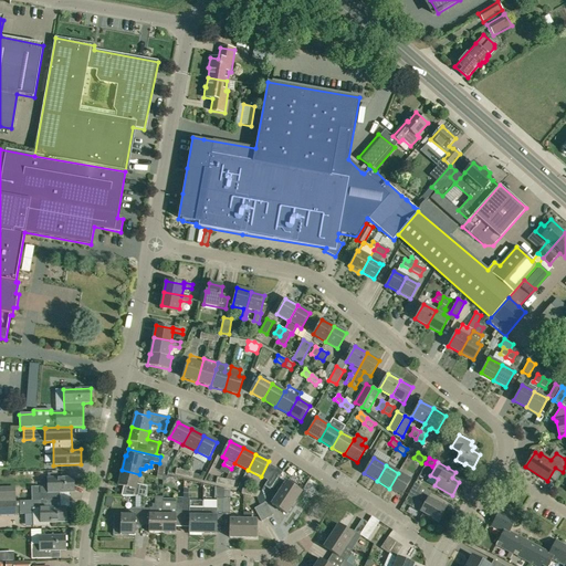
[(283,472),(276,468),(265,484),(273,489),(283,472)]
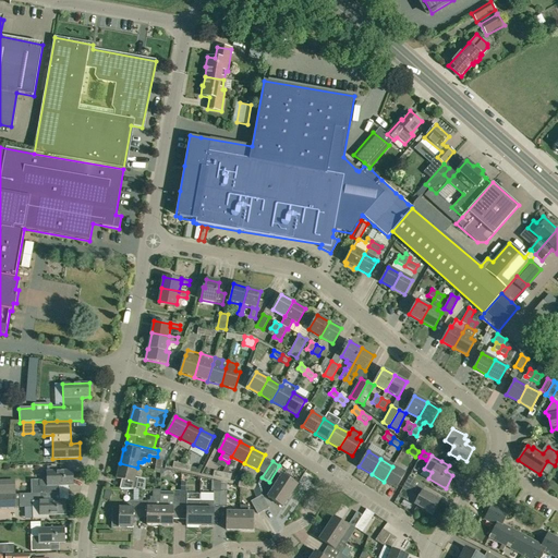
[(137,468),(120,463),(117,478),(122,480),(120,489),(125,489),(134,489),(141,489),(145,489),(145,481),(135,478),(137,468)]
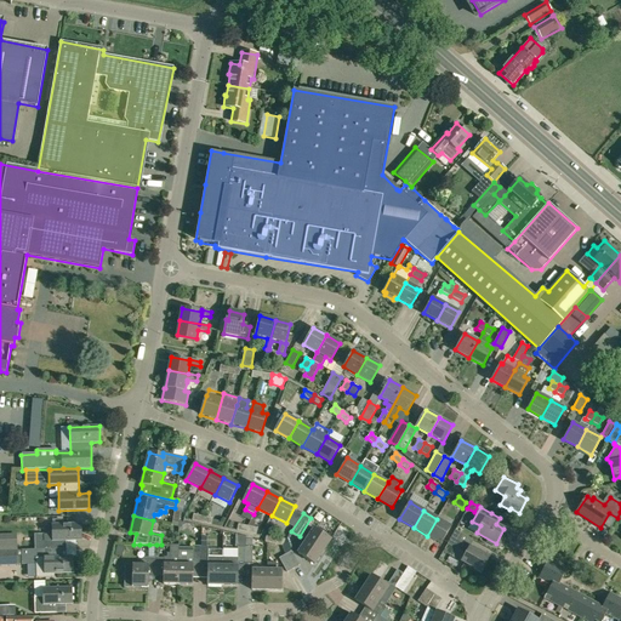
[(437,519),(427,536),(440,543),(451,527),(437,519)]
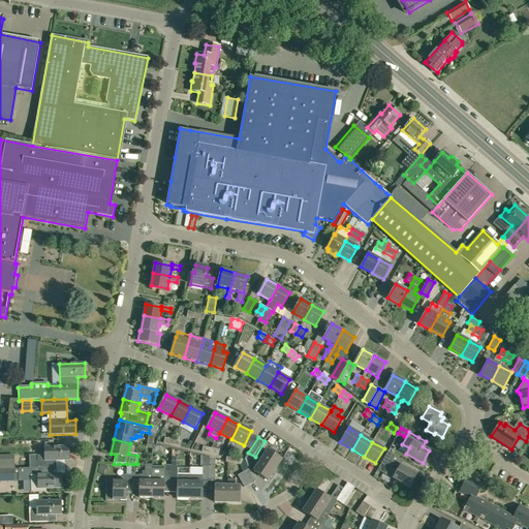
[(30,455),(30,468),(49,468),(57,467),(57,461),(69,460),(69,446),(45,447),(45,455),(30,455)]
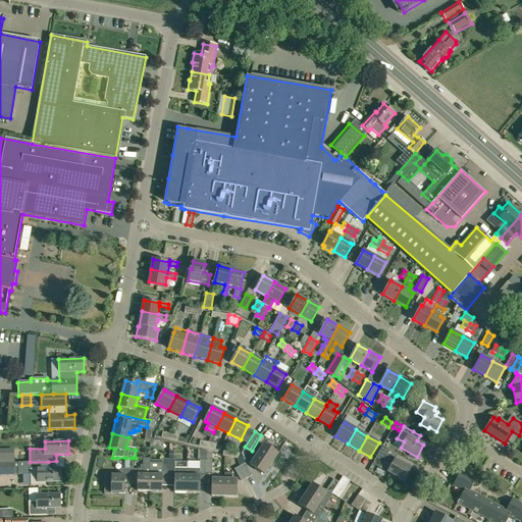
[(257,454),(271,464),(278,453),(264,444),(257,454)]
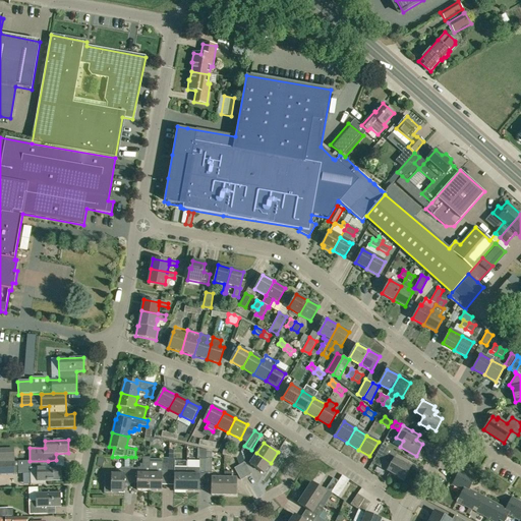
[(385,462),(386,462),(391,464),(387,470),(403,479),(410,467),(385,453),(388,448),(382,445),(375,457),(385,462)]
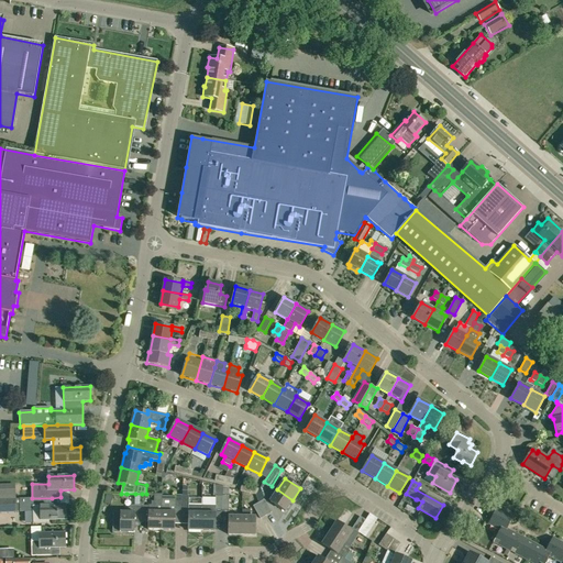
[(15,484),(0,484),(0,498),(15,499),(15,484)]
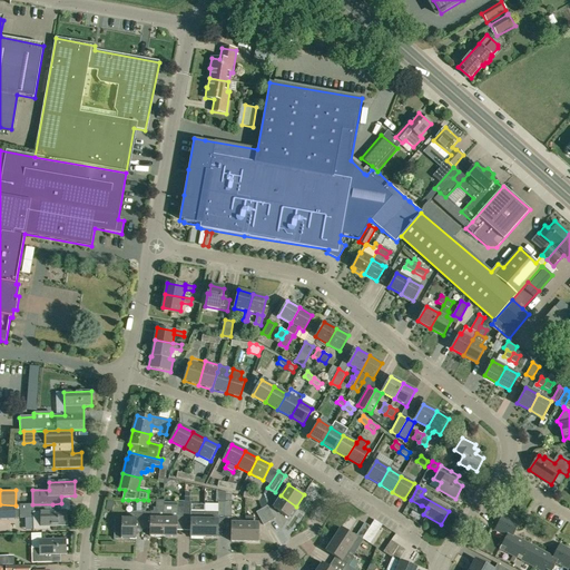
[(262,495),(245,491),(244,497),(259,501),(262,495)]
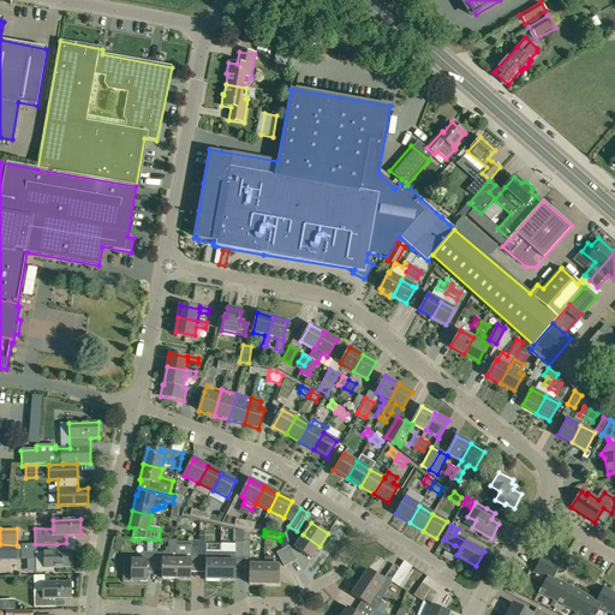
[(320,547),(303,535),(296,548),(311,559),(320,547)]
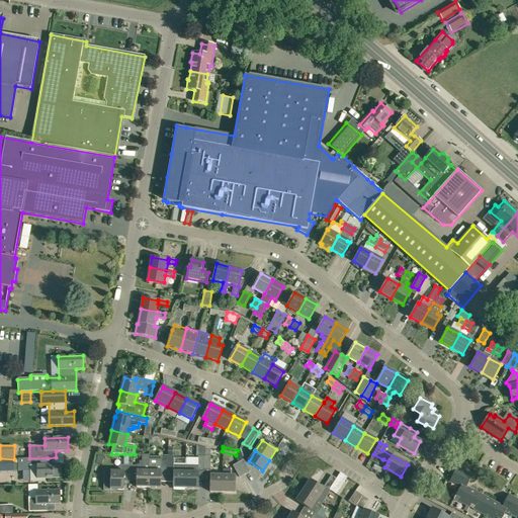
[(123,481),(131,481),(131,468),(131,454),(124,454),(123,465),(121,465),(117,467),(117,470),(110,470),(108,470),(108,471),(106,471),(104,473),(104,476),(104,490),(123,490),(123,481)]
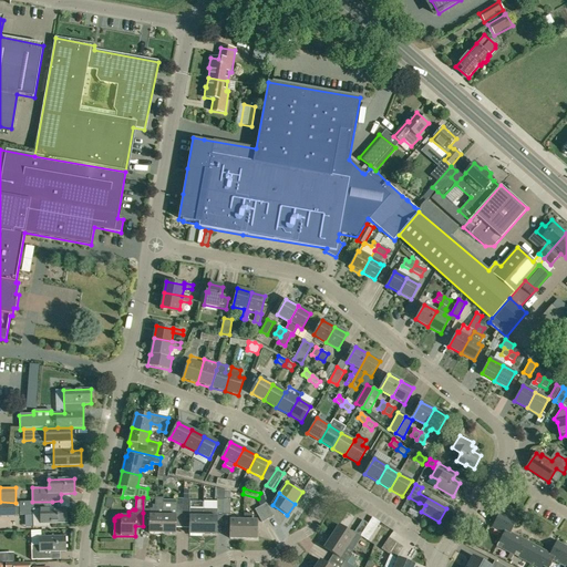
[(143,513),(143,526),(148,526),(148,533),(163,534),(163,508),(164,498),(155,498),(155,515),(150,515),(150,513),(143,513)]
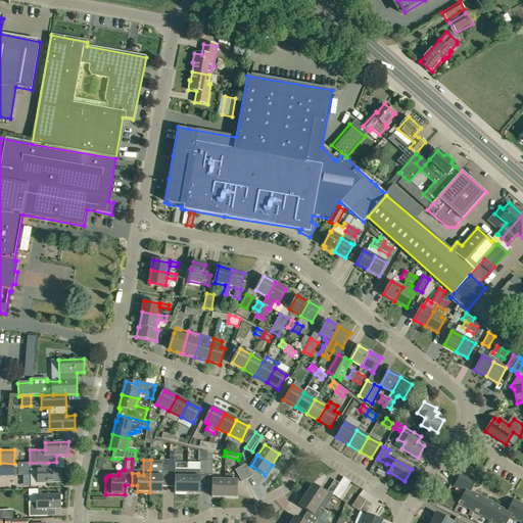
[(150,469),(150,492),(162,492),(162,474),(169,474),(170,460),(162,460),(162,469),(150,469)]
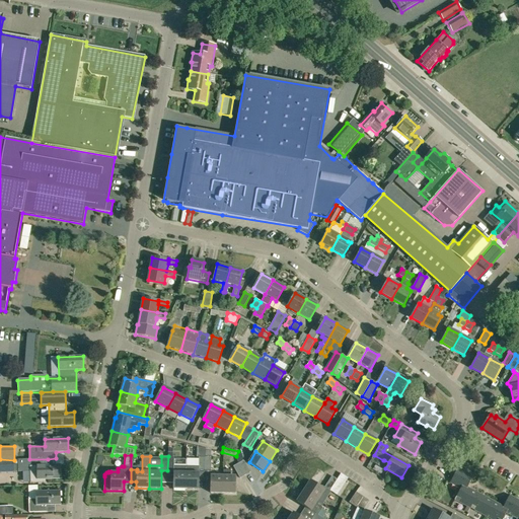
[(168,456),(167,470),(173,470),(173,489),(186,490),(187,465),(173,465),(174,457),(168,456)]
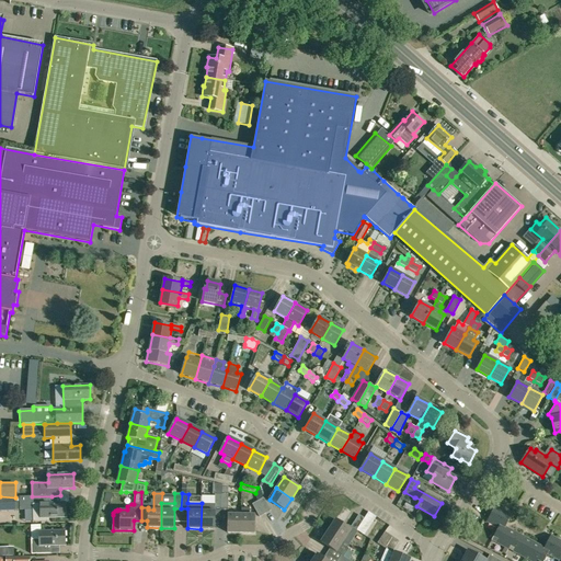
[(202,503),(201,529),(214,529),(215,508),(221,508),(221,503),(221,494),(215,494),(215,504),(202,503)]
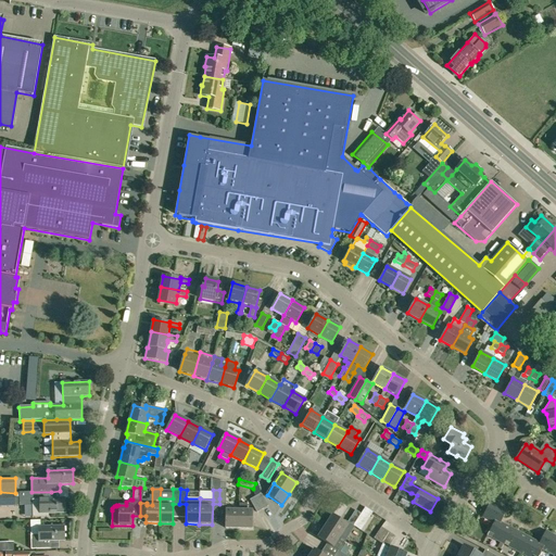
[(0,506),(32,505),(33,518),(48,517),(48,514),(66,513),(65,498),(51,498),(51,492),(15,493),(0,492),(0,506)]
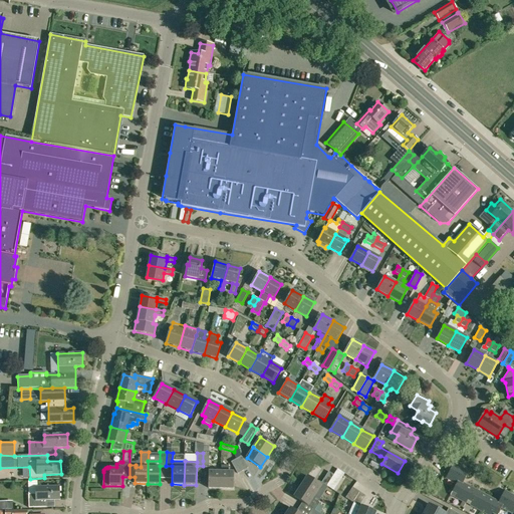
[(236,459),(243,471),(248,468),(242,456),(236,459)]
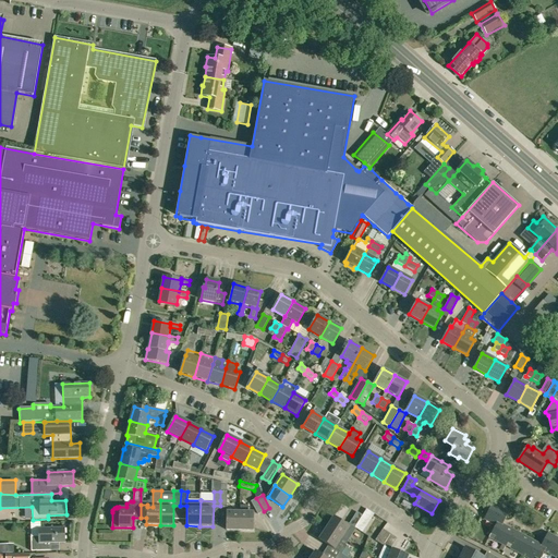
[(264,511),(256,498),(251,501),(258,514),(264,511)]
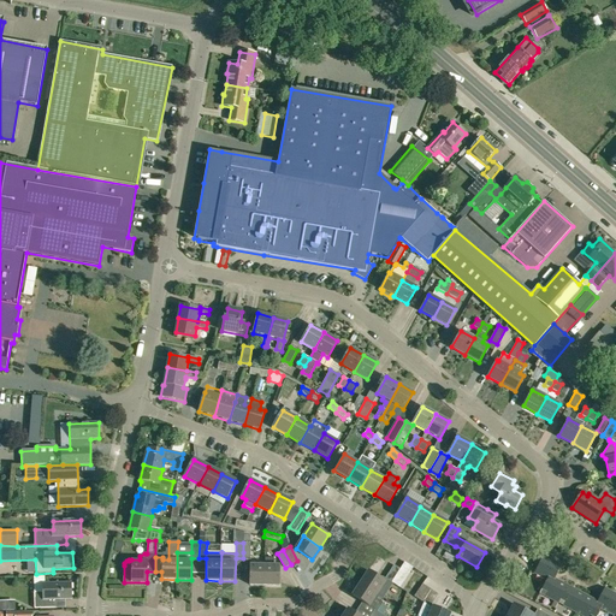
[(562,564),(543,555),(534,573),(546,580),(549,575),(554,578),(562,564)]
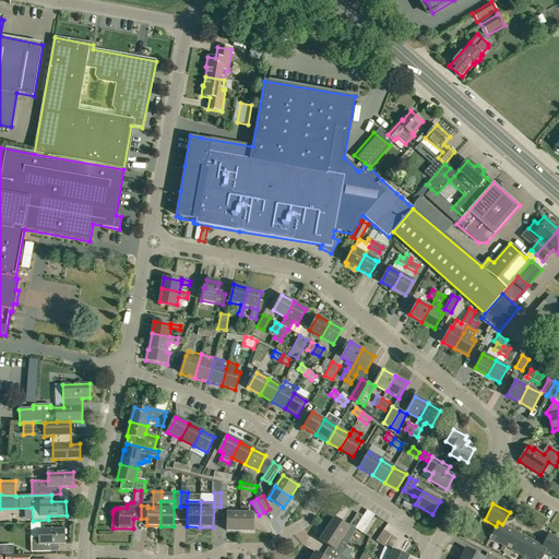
[(240,531),(240,513),(227,513),(227,531),(240,531)]
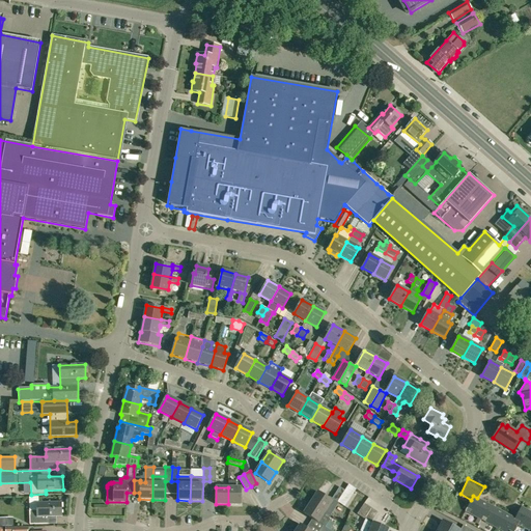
[(228,487),(228,504),(241,505),(241,487),(228,487)]
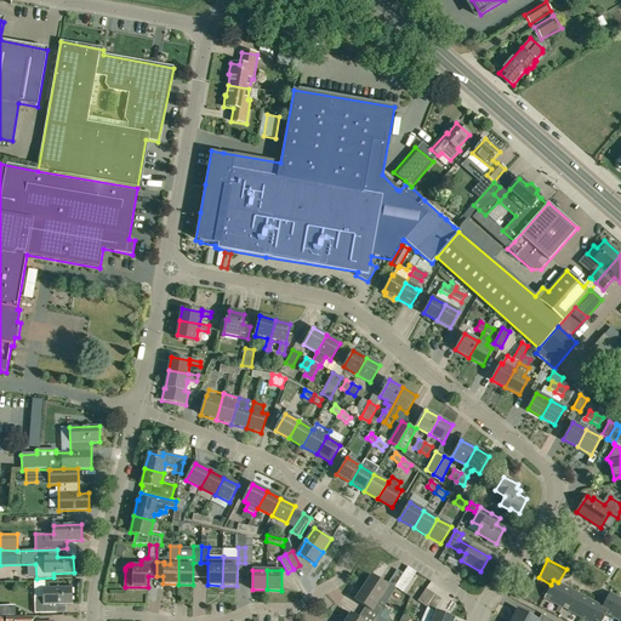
[(388,584),(389,585),(394,587),(404,574),(397,570),(388,584)]
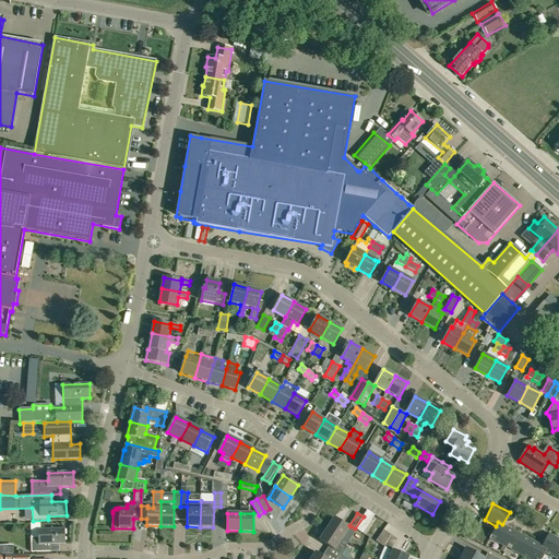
[(346,532),(349,527),(334,518),(326,528),(348,543),(353,536),(346,532)]
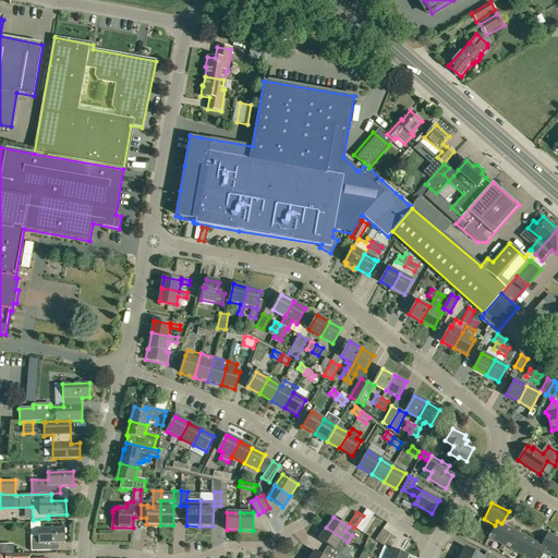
[(501,523),(497,521),(495,525),(490,534),(495,536),(493,540),(506,547),(514,530),(501,523)]
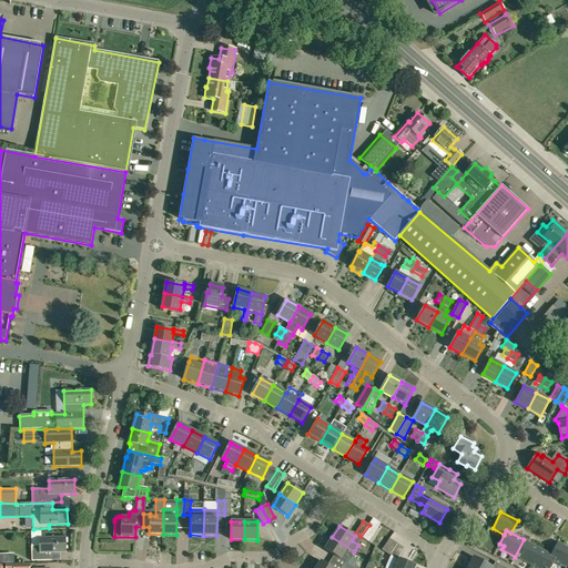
[(31,546),(32,551),(32,561),(52,560),(52,553),(67,551),(66,537),(40,538),(40,546),(31,546)]
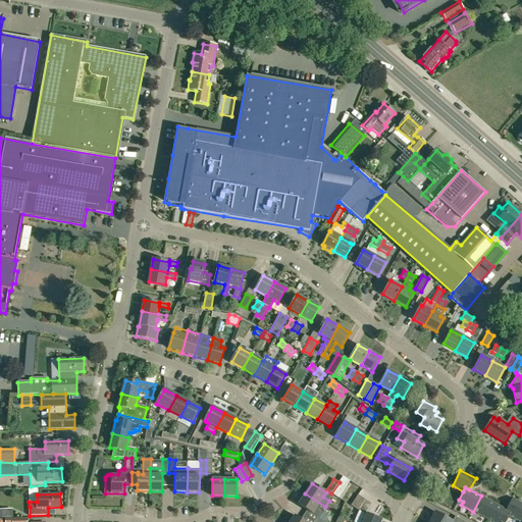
[(322,511),(325,507),(305,493),(299,505),(316,516),(313,520),(315,521),(326,521),(320,518),(324,512),(322,511)]
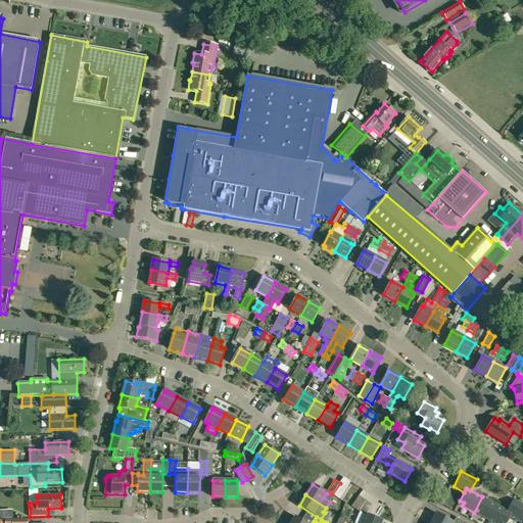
[(496,504),(482,496),(475,510),(479,511),(478,514),(488,520),(496,504)]
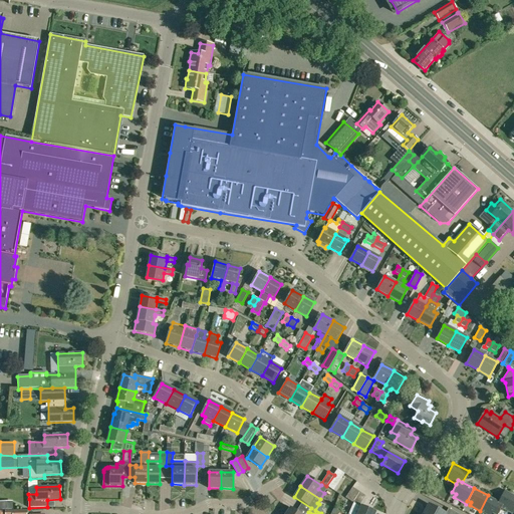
[(513,509),(513,495),(504,491),(504,490),(499,501),(503,504),(502,508),(512,513),(513,509)]
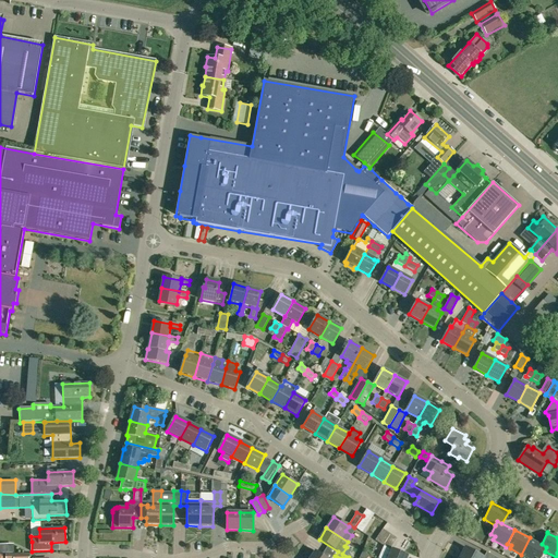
[(530,538),(521,555),(526,557),(533,557),(534,557),(535,557),(541,557),(546,547),(530,538)]
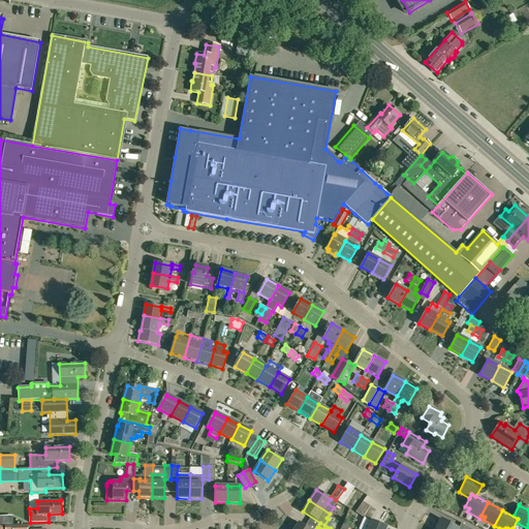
[(367,528),(385,528),(386,527),(372,520),(367,528)]
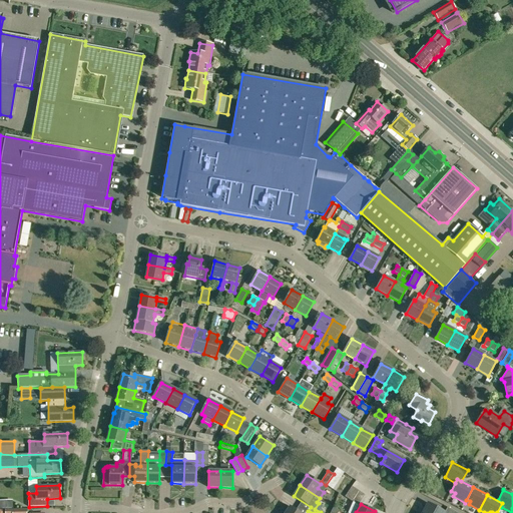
[(445,512),(428,504),(423,512),(445,512)]
